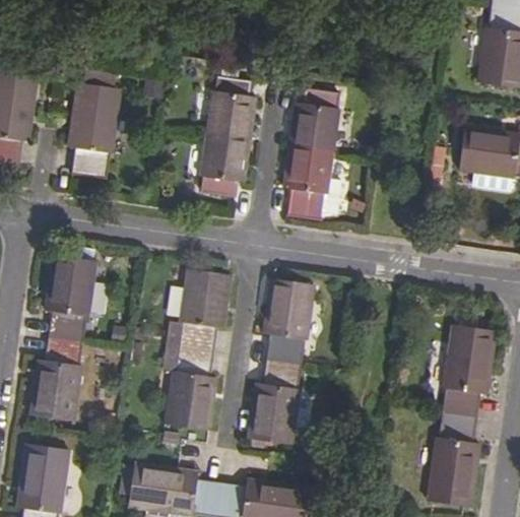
[(519,0),(494,0),(490,29),(485,29),(478,83),(519,88),(519,0)]
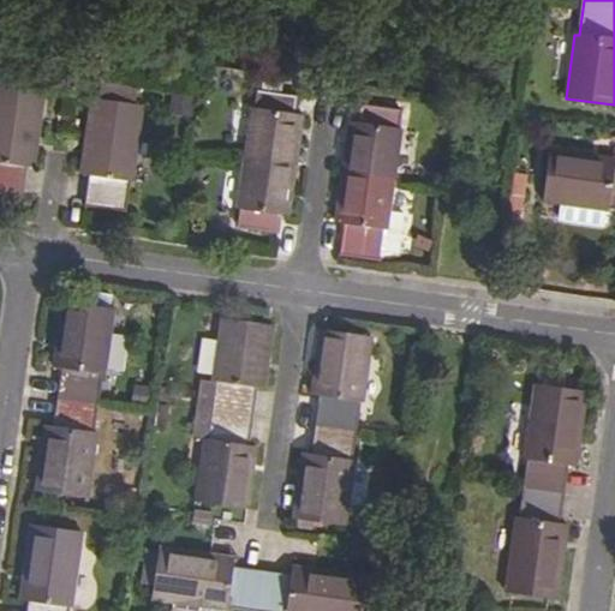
[(24,163),(33,165),(45,91),(0,83),(0,190),(21,193),(24,163)]
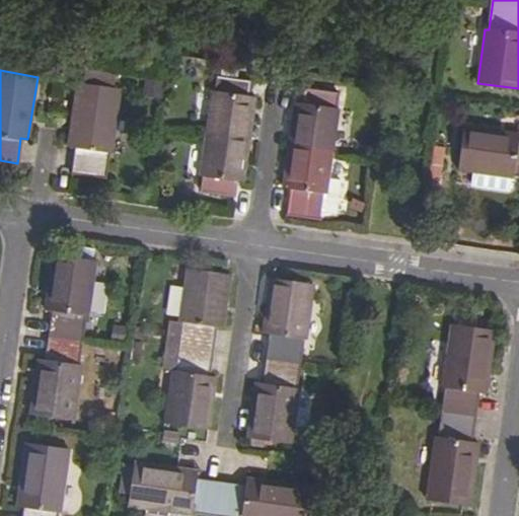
[(213,90),(202,175),(204,175),(203,192),(234,196),(236,180),(245,181),(256,96),(249,95),(251,79),(218,75),(217,90),(213,90)]
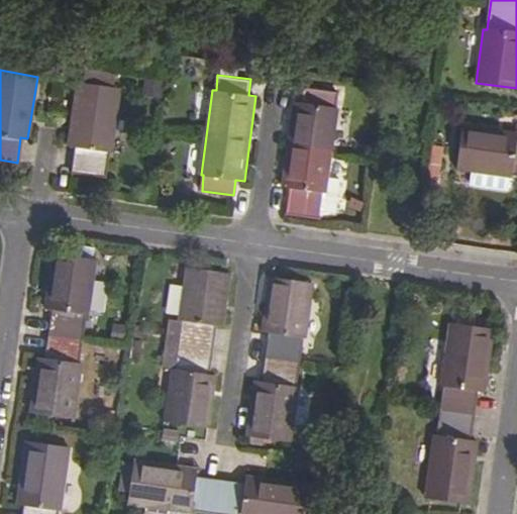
[(78,82),(69,145),(74,146),(71,169),(104,174),(107,150),(110,151),(119,89),(78,82)]
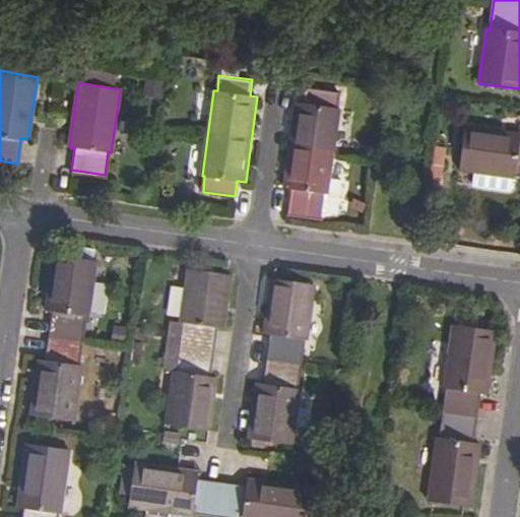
[(298,104),(286,188),(291,189),(289,205),(325,210),(327,193),(331,194),(342,109),(339,108),(341,91),(306,87),(304,104),(298,104)]
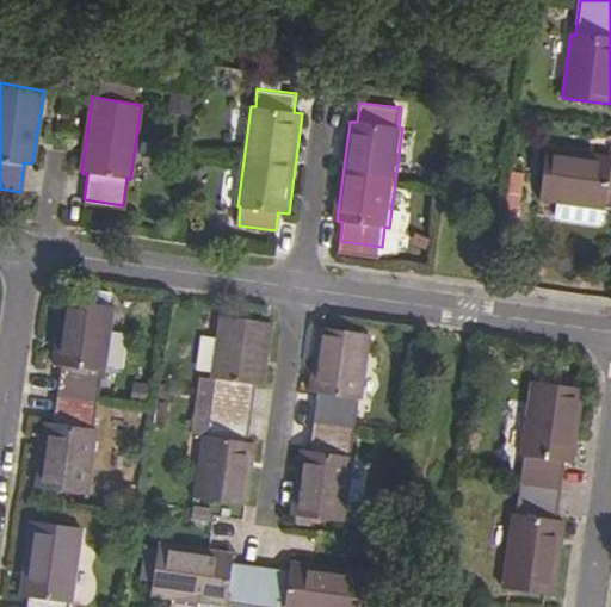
[(610,161),(550,153),(543,202),(608,211),(608,209),(610,209),(610,161)]
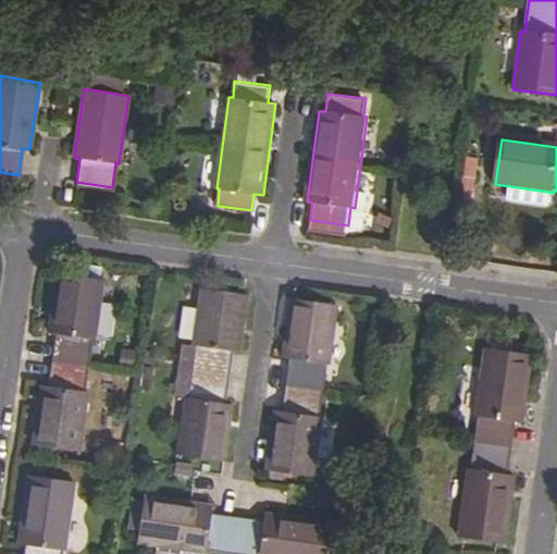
[(459,194),(473,196),(477,161),(463,160),(459,194)]
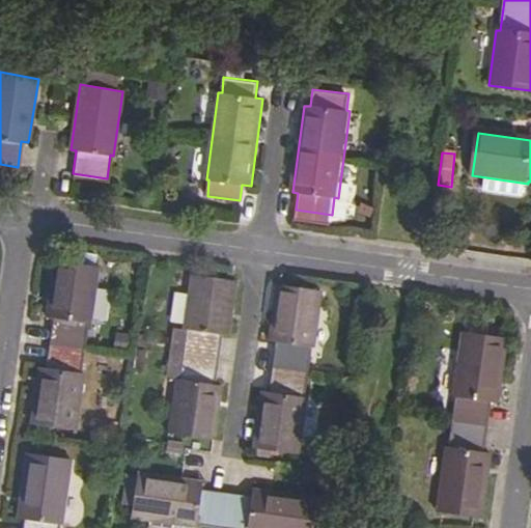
[(54,318),(47,369),(39,368),(32,424),(75,429),(83,374),(81,374),(88,323),(90,323),(98,268),(55,260),(48,317),(54,318)]
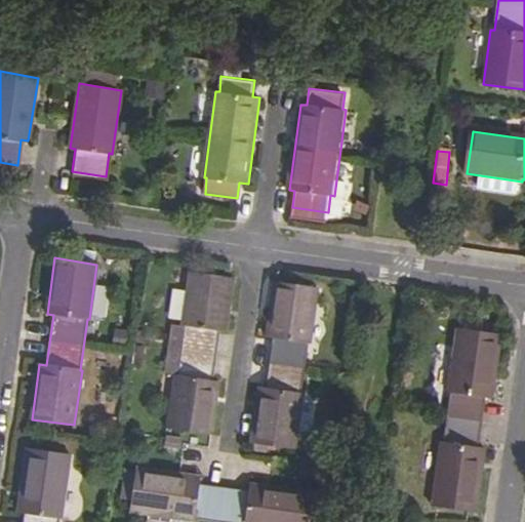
[(185,325),(185,326),(173,325),(166,373),(177,374),(177,375),(173,375),(166,429),(210,434),(217,382),(209,380),(216,330),(225,331),(232,278),(188,272),(182,325),(185,325)]
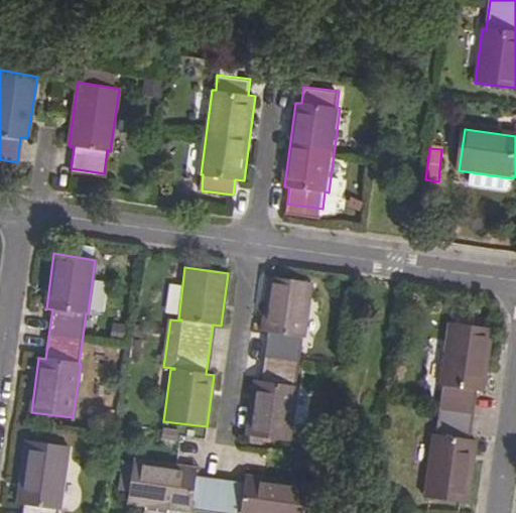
[(261,332),(268,333),(261,381),(255,380),(247,435),(291,441),(298,387),(294,387),(301,337),(305,338),(313,282),(269,277),(261,332)]
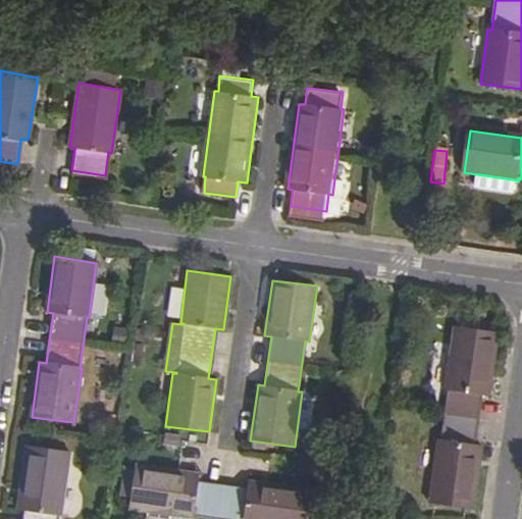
[(440,445),(431,508),(472,514),(481,451),(476,450),(483,400),(488,400),(498,339),(456,333),(448,394),(446,394),(438,445),(440,445)]
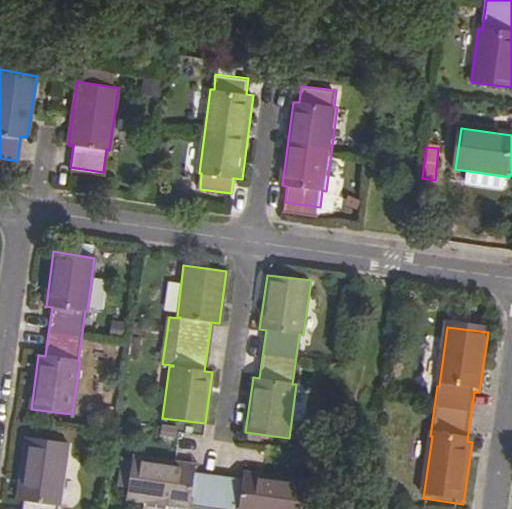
[(162,426),(160,436),(175,438),(176,428),(162,426)]
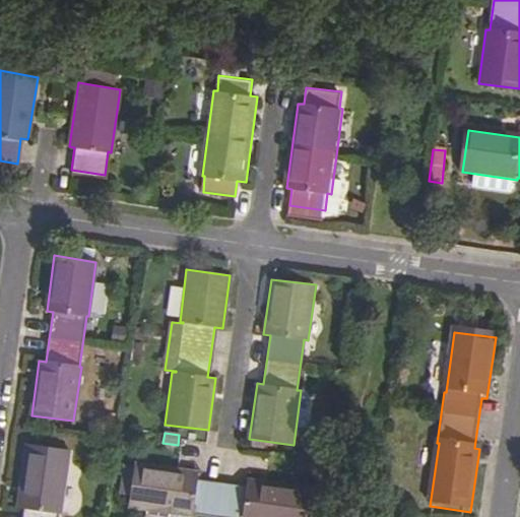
[(18,506),(25,507),(24,516),(57,516),(58,512),(61,512),(69,450),(27,444),(18,506)]
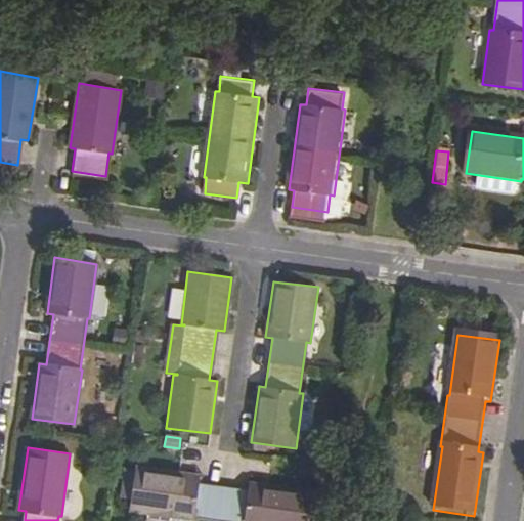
[(309,520),(313,492),(250,483),(249,490),(199,483),(199,475),(135,467),(134,471),(130,498),(128,510),(130,511),(147,513),(192,520),(193,520),(193,516),(226,520),(309,520)]
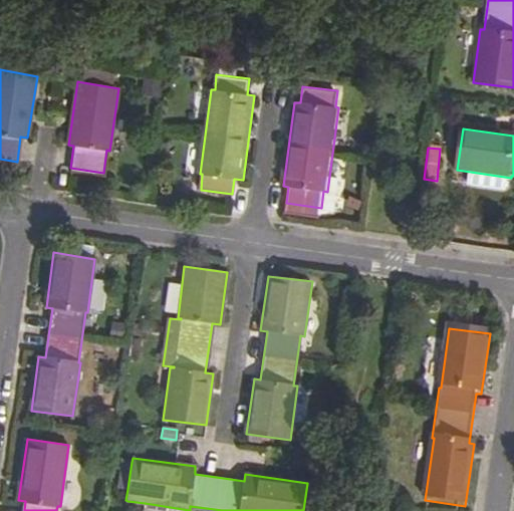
[(132,462),(121,460),(117,488),(127,489),(132,462)]
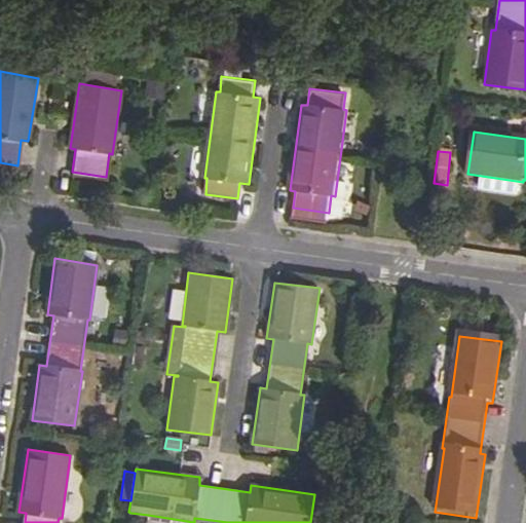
All buildings are outlined.
